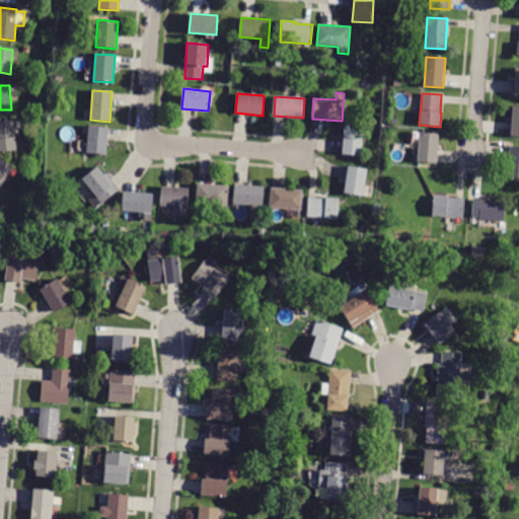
[(513,106),(518,106),(518,136),(510,136),(513,106)]
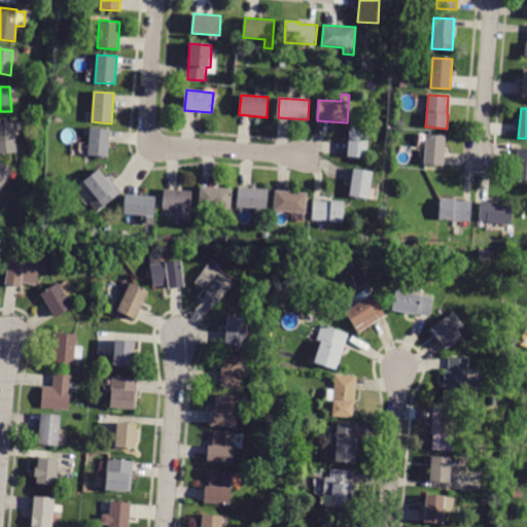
[(0,153),(0,123),(14,121),(16,152),(0,153)]
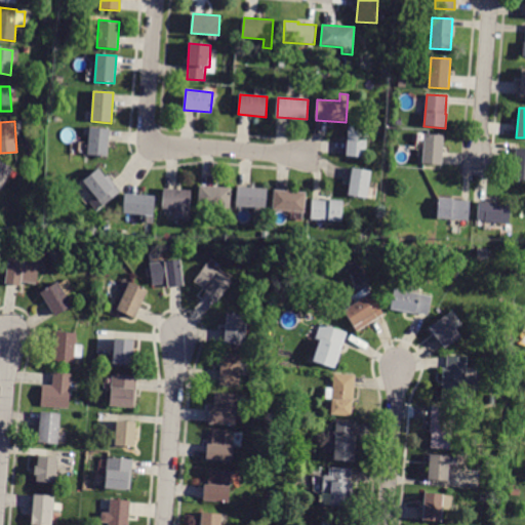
[(348,126),(368,127),(366,158),(346,156),(348,126)]
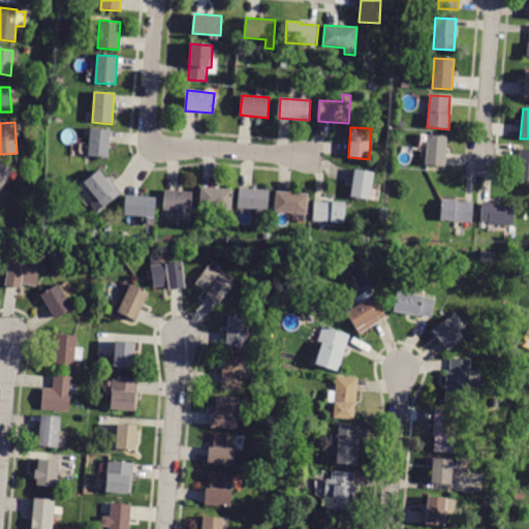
[(109,158),(88,156),(88,154),(79,153),(80,143),(89,144),(90,137),(85,137),(85,128),(111,130),(109,158)]
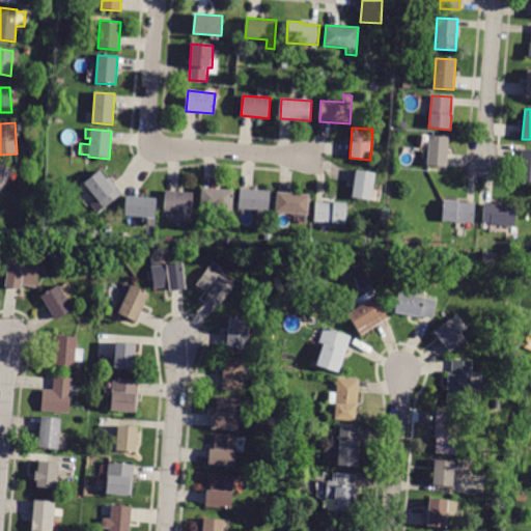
[(447,167),(426,166),(428,135),(449,137),(447,167)]
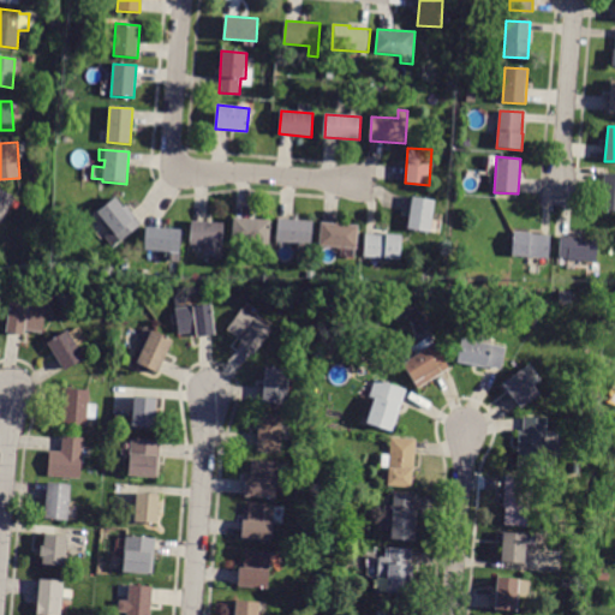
[(614,173),(614,212),(601,210),(603,173),(614,173)]
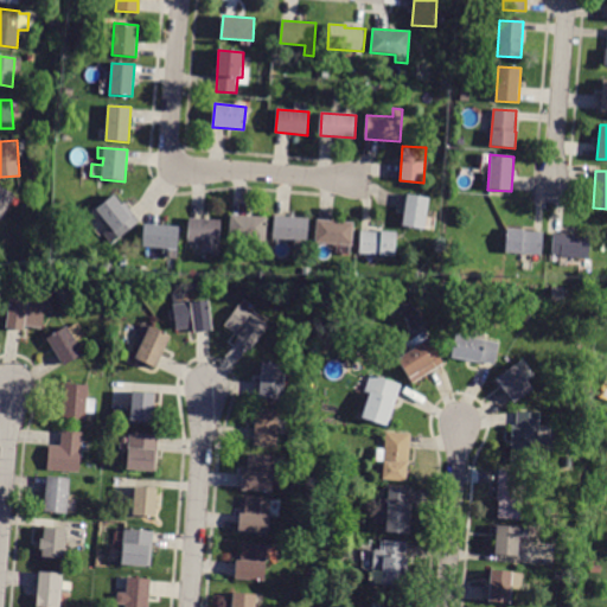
[(0,185),(16,196),(0,219),(0,185)]
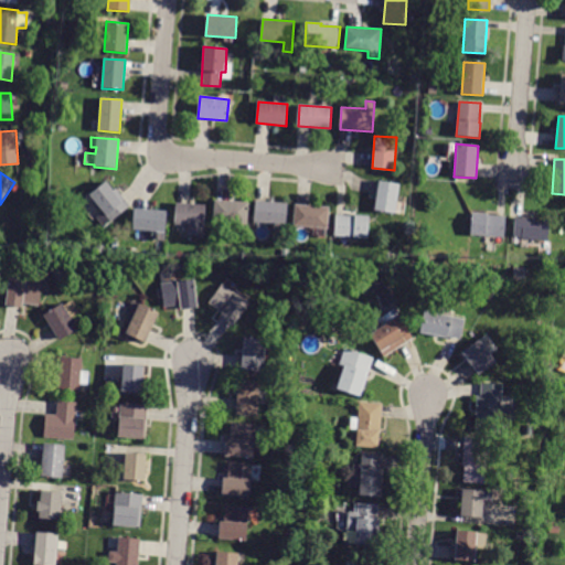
[(379,181),(400,184),(395,213),(374,210),(379,181)]
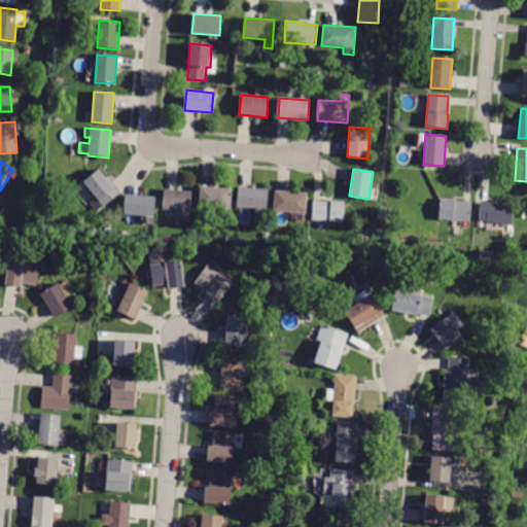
[(97,212),(90,203),(96,199),(83,182),(99,170),(106,178),(108,176),(121,191),(97,212)]
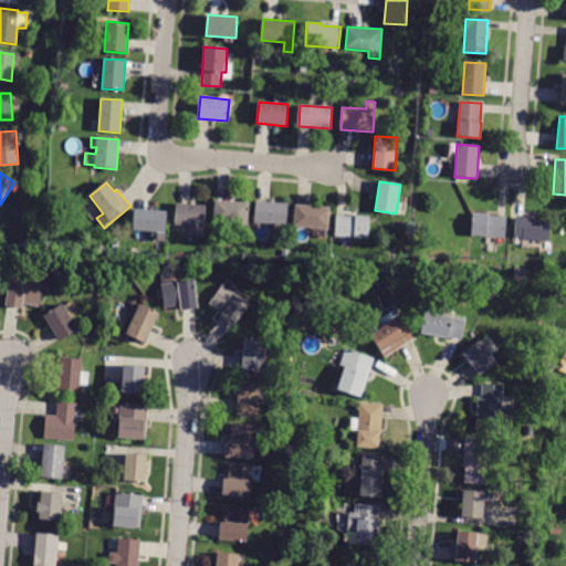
[(250,202),(248,231),(236,231),(237,223),(213,222),(215,200),(250,202)]
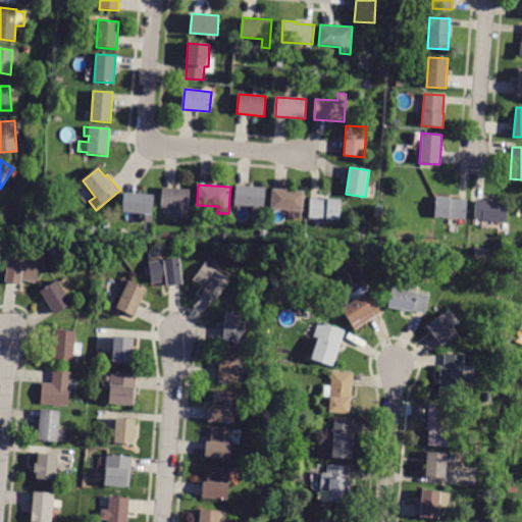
[(265,188),(264,208),(235,205),(236,186),(265,188)]
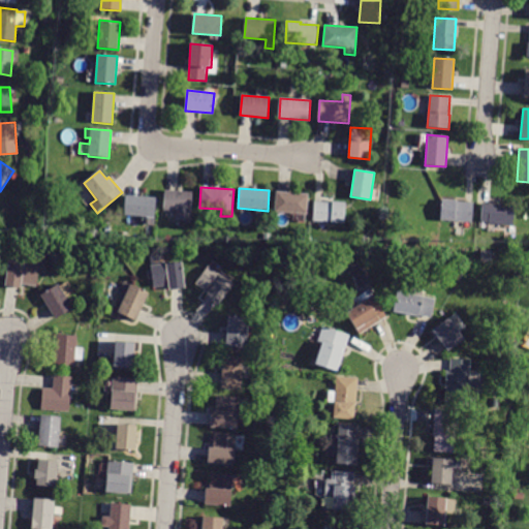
[(190,221),(176,220),(177,211),(163,210),(165,190),(193,192),(190,221)]
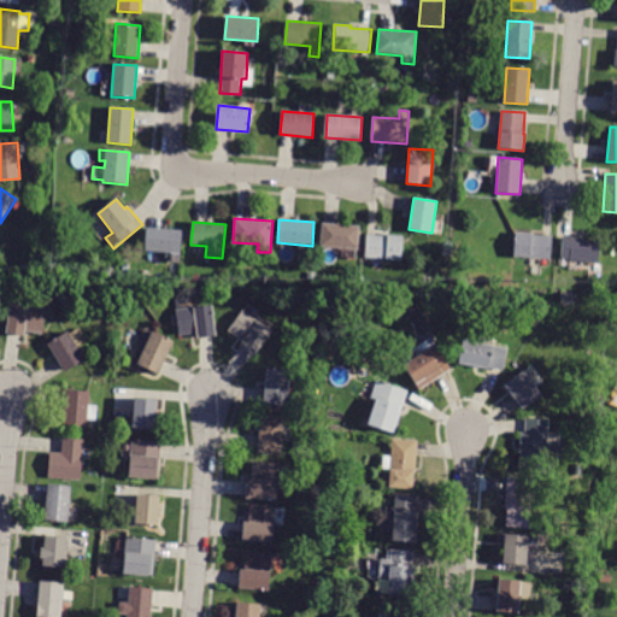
[(360,227),(358,250),(321,247),(322,223),(360,227)]
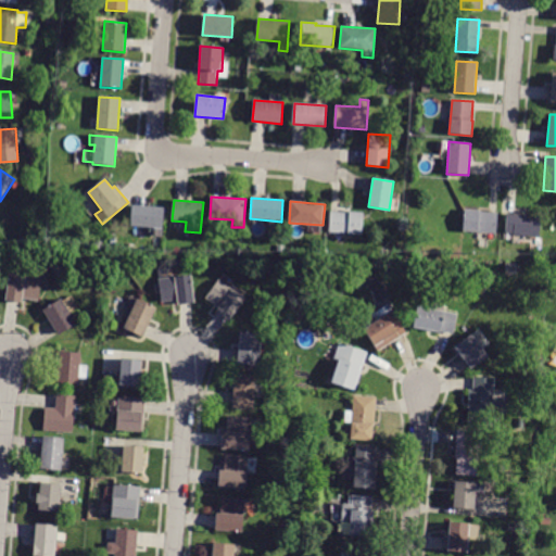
[(164,207),(162,237),(153,237),(154,228),(131,226),(133,205),(164,207)]
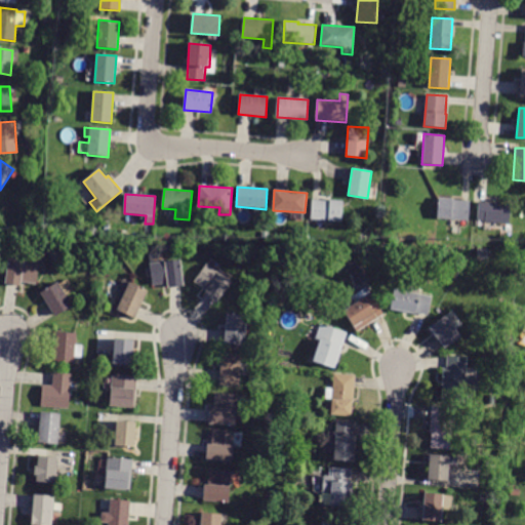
[(470,201),(469,220),(438,218),(439,197),(452,198),(452,200),(470,201)]
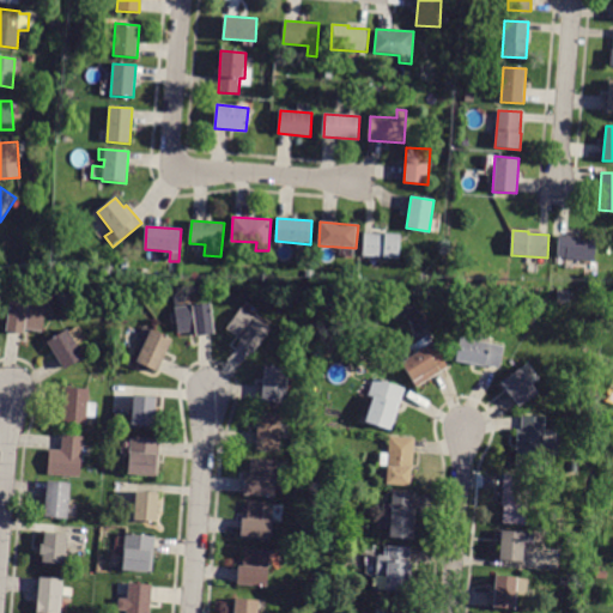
[(384,235),(384,234),(401,235),(399,259),(363,256),(364,234),(384,235)]
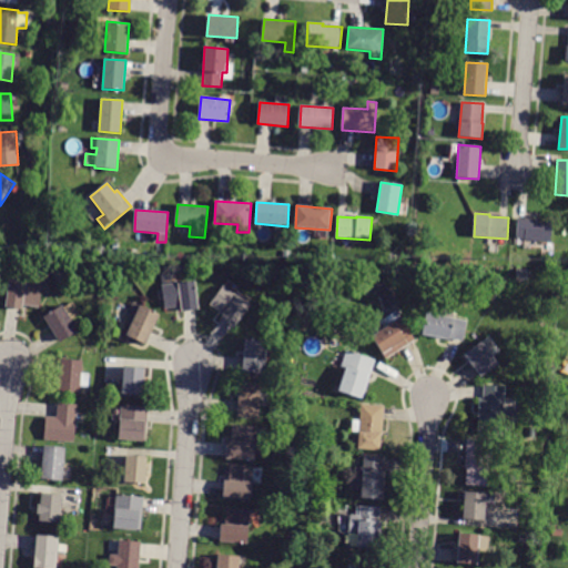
[(553,221),(550,242),(524,240),(524,239),(517,239),(518,219),(553,221)]
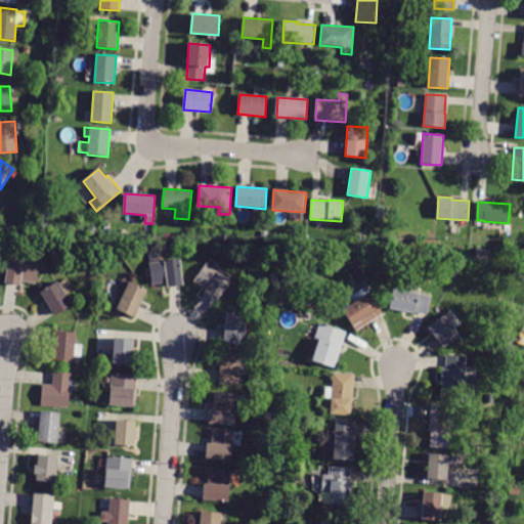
[(282,254),(281,246),(288,245),(290,253),(282,254)]
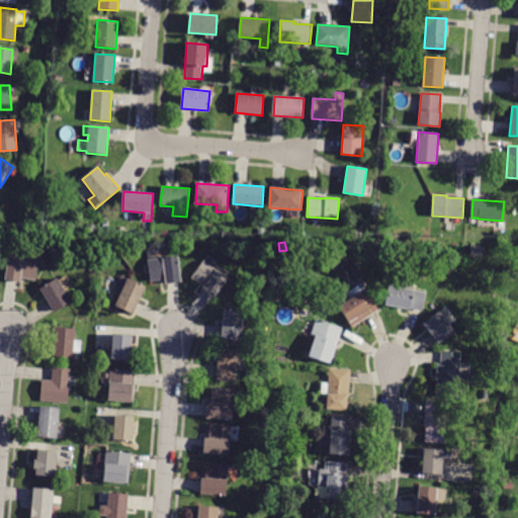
[(21,278),(20,282),(5,280),(9,254),(39,259),(36,280),(21,278)]
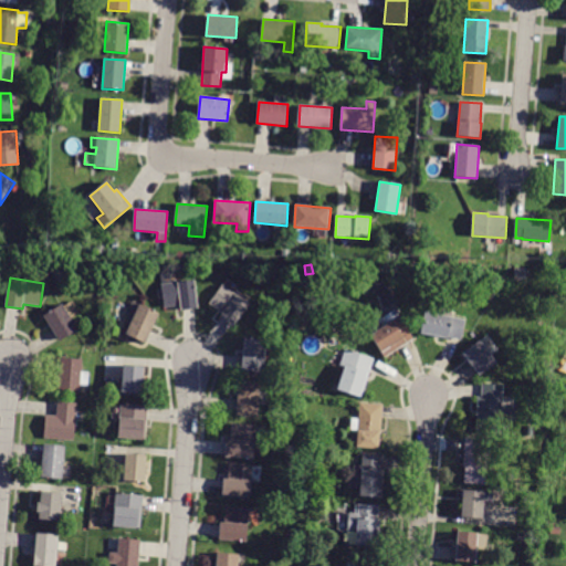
[(181,311),(180,306),(165,308),(161,284),(195,280),(199,308),(181,311)]
